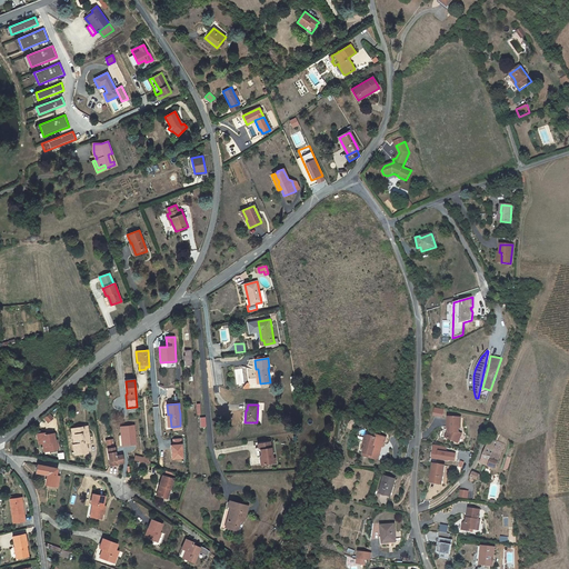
[(50,413),(43,418),(47,423),(53,419),(50,413)]
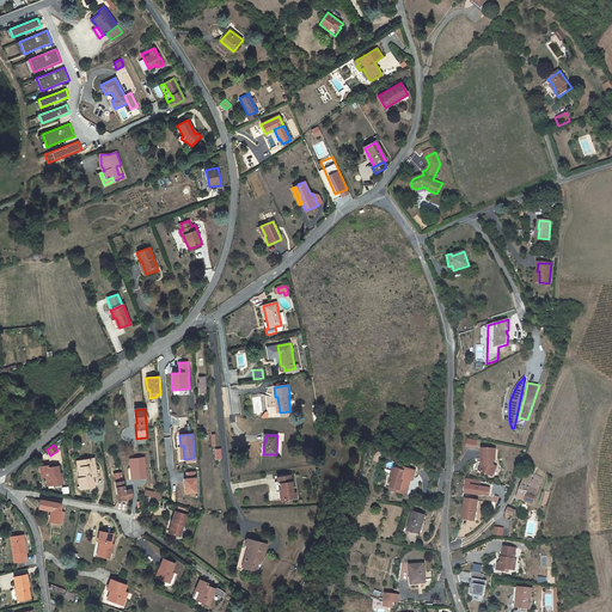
[(496,450),(482,448),(482,460),(483,460),(483,465),(482,465),(479,471),(493,477),(497,467),(491,465),(493,460),(495,460),(496,450)]
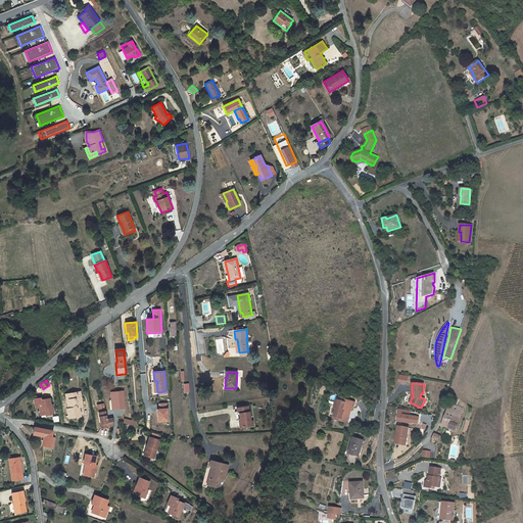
[(77,397),(76,392),(68,394),(69,398),(68,398),(69,405),(73,403),(73,408),(67,409),(66,409),(68,418),(80,416),(79,407),(81,407),(80,402),(82,401),(81,396),(77,397)]
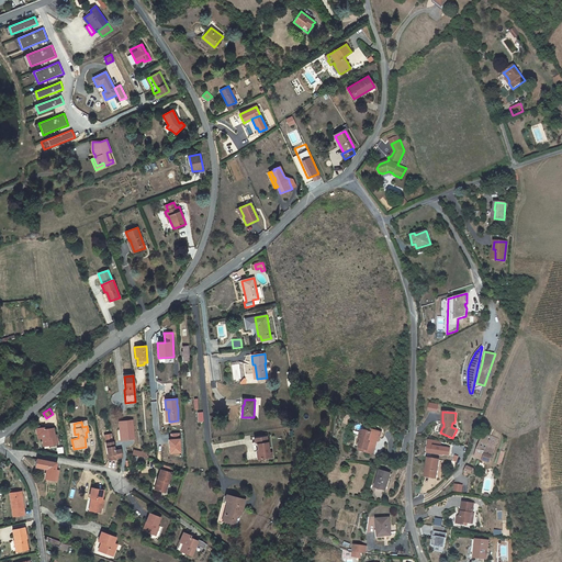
[(42,438),(43,442),(48,441),(49,445),(56,444),(58,442),(57,438),(55,438),(55,437),(53,428),(45,429),(45,427),(36,429),(38,438),(42,438)]
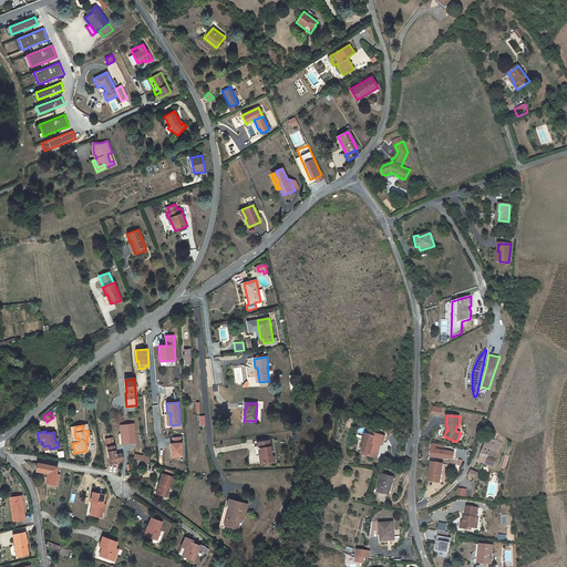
[(374,436),(375,433),(366,431),(362,443),(364,444),(368,434),(374,436)]
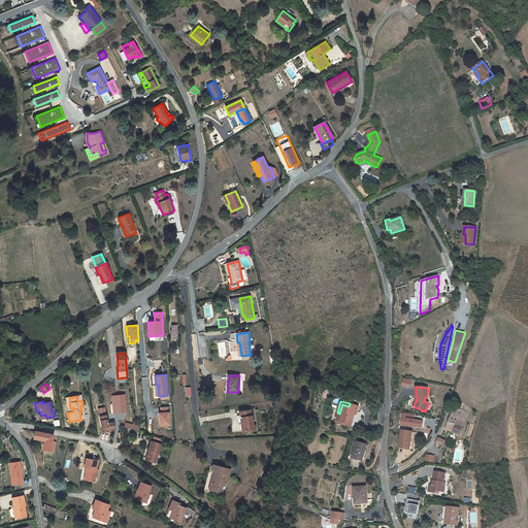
[(358,406),(350,403),(349,406),(342,404),(339,414),(337,423),(351,427),(354,418),(353,417),(354,415),(356,415),(358,406)]
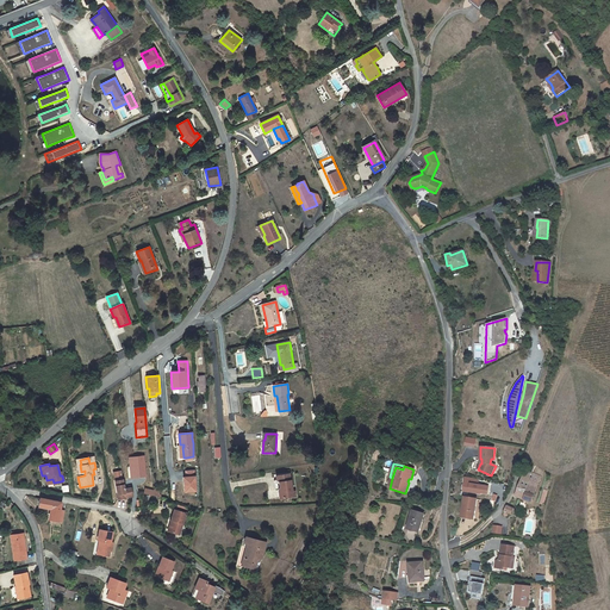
[(541,477),(526,471),(516,497),(531,502),(541,477)]
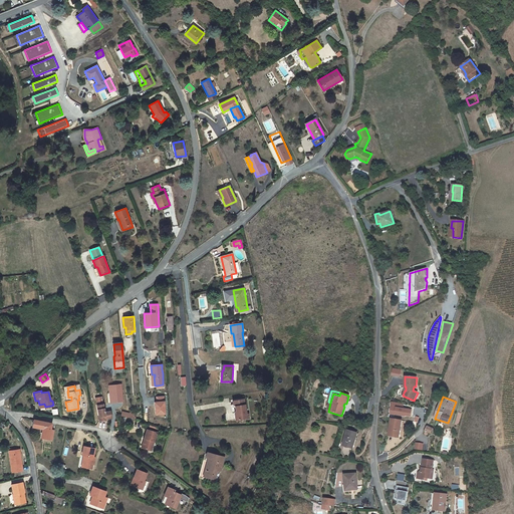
[(234,413),(236,420),(244,419),(244,415),(246,415),(244,400),(239,400),(239,402),(237,402),(237,401),(232,401),(233,404),(233,405),(235,406),(236,411),(234,413)]
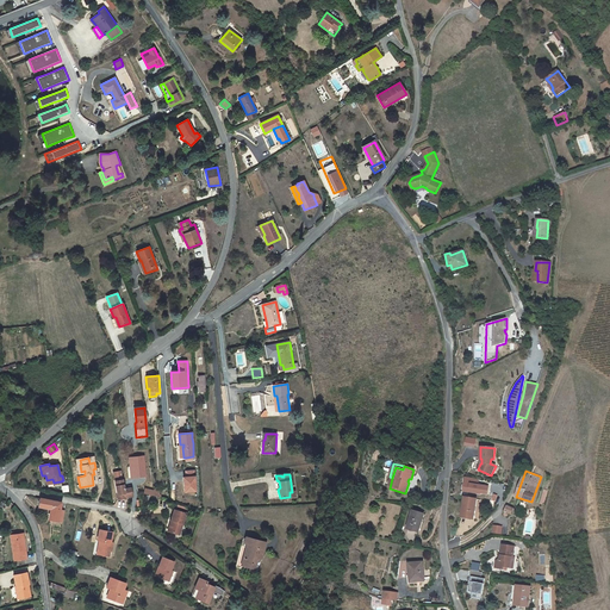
[(479,485),(479,479),(464,477),(462,492),(487,496),(489,486),(479,485)]
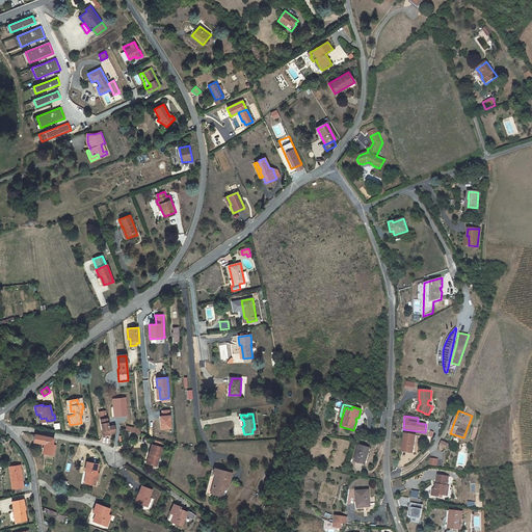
[(107,419),(100,420),(103,434),(115,432),(114,425),(108,426),(107,419)]
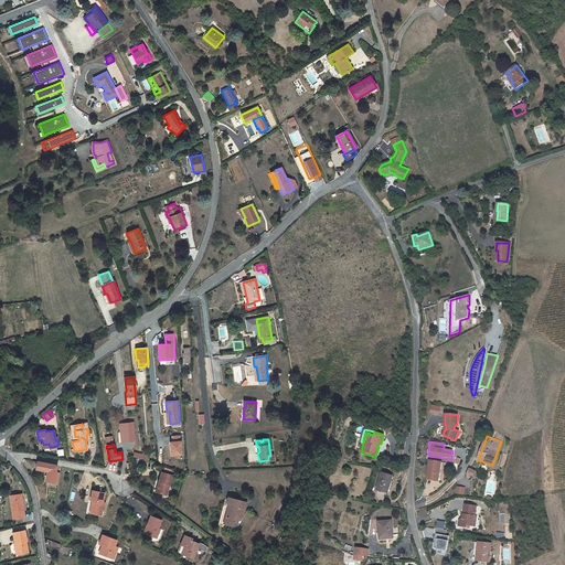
[(55,472),(56,466),(36,461),(35,469),(49,471),(55,472)]
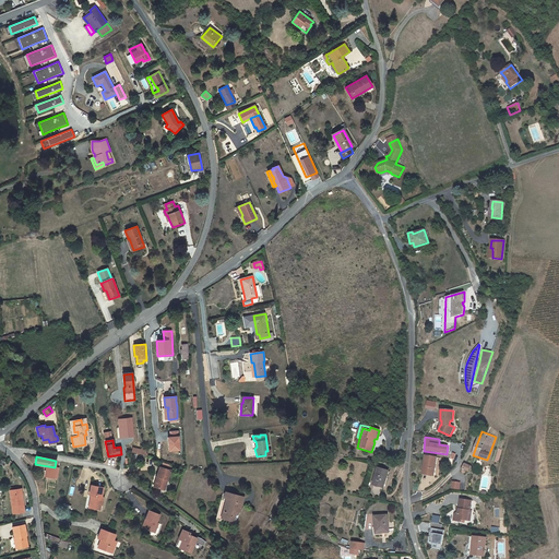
[(437,458),(426,456),(424,471),(429,472),(428,474),(433,475),(437,458)]
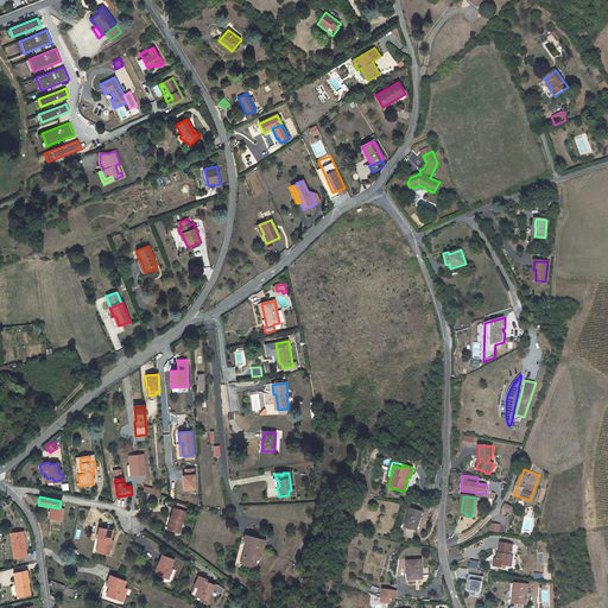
[(511,511),(513,512),(514,508),(506,505),(502,511),(502,512),(502,513),(502,514),(504,514),(505,514),(506,514),(506,513),(507,513),(507,512),(510,512),(511,511)]
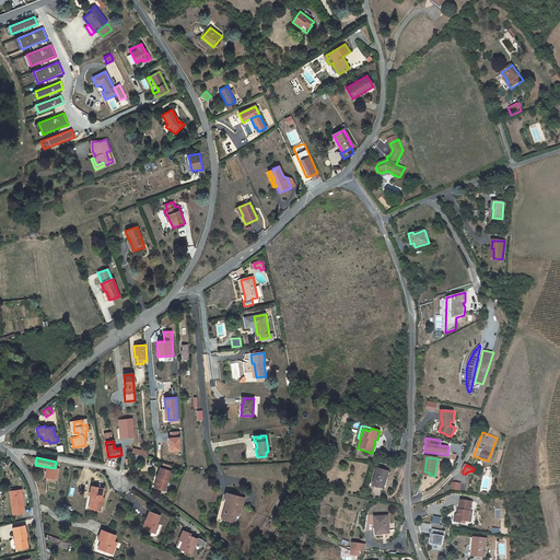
[(55,468),(48,467),(46,477),(53,478),(55,468)]
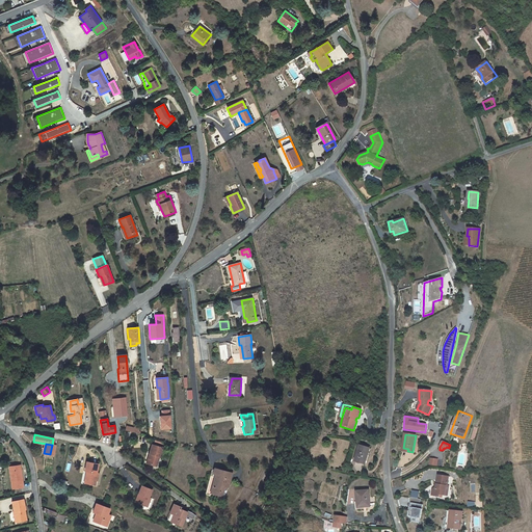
[(162,448),(152,445),(150,453),(151,454),(149,462),(150,464),(156,467),(162,448)]
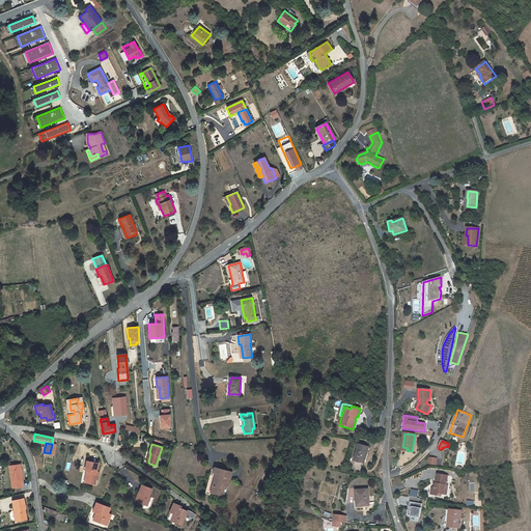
[(368,447),(360,445),(356,460),(364,463),(368,447)]
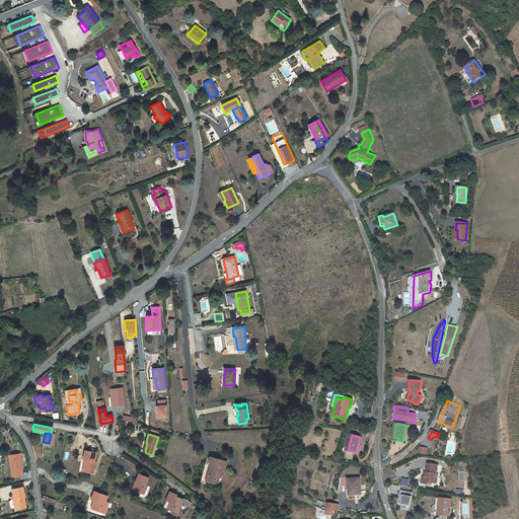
[(93,464),(94,461),(96,453),(84,451),(83,459),(84,460),(83,466),(86,467),(85,471),(93,473),(93,468),(95,469),(96,464),(93,464)]
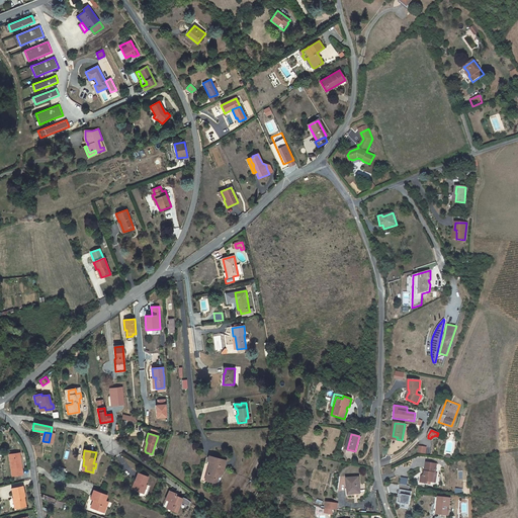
[(19,461),(18,453),(9,454),(12,477),(22,475),(21,461),(19,461)]
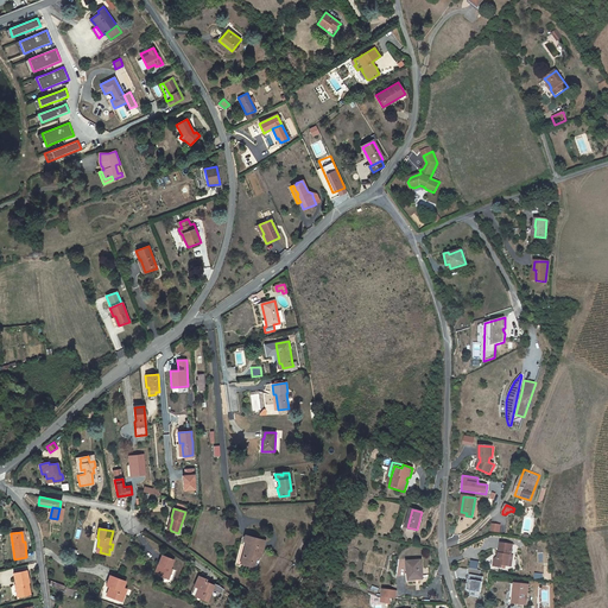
[(265,542),(245,536),(244,542),(246,543),(248,543),(245,558),(242,557),(240,564),(254,568),(257,559),(258,557),(259,557),(261,557),(265,542)]
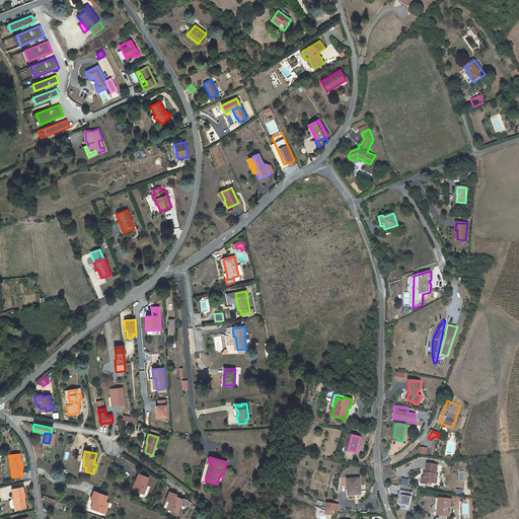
[(425,476),(423,477),(422,484),(429,485),(429,483),(432,483),(434,484),(435,478),(437,478),(438,474),(436,473),(438,465),(428,463),(426,472),(427,472),(427,476),(426,476),(425,476)]
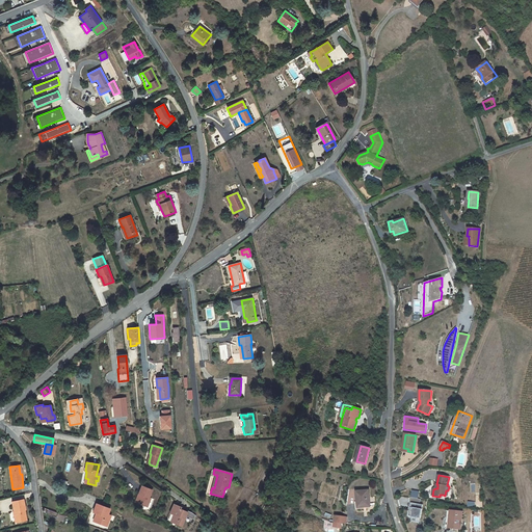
[(148,507),(151,499),(149,498),(152,490),(141,486),(138,495),(140,495),(137,503),(148,507)]
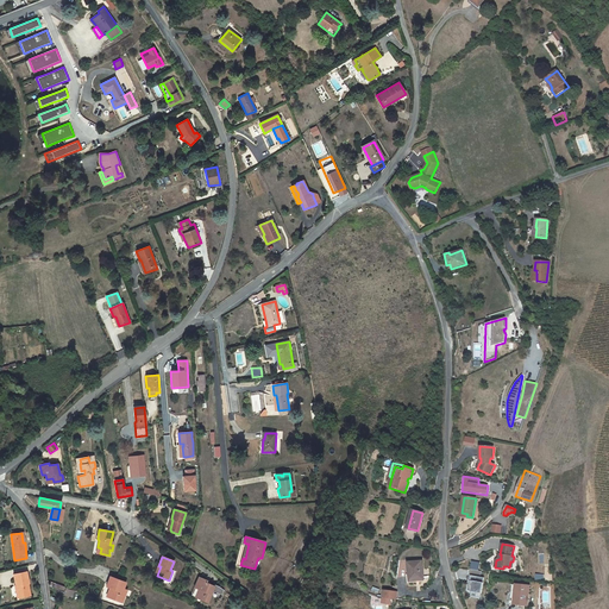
[(422,562),(408,563),(409,575),(409,582),(424,581),(422,562)]
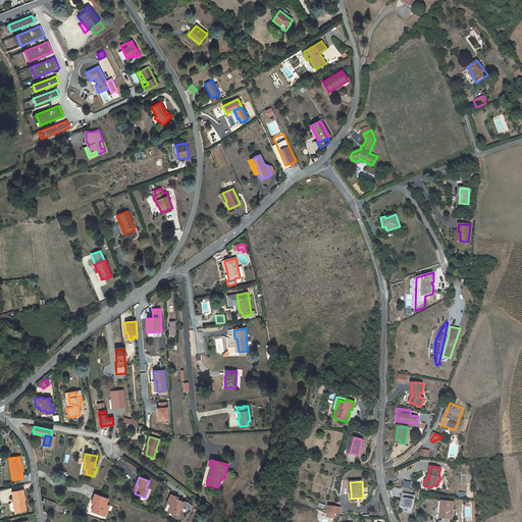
[(413,490),(403,488),(402,493),(404,493),(402,506),(404,507),(405,508),(413,509),(414,500),(415,496),(412,494),(413,490)]
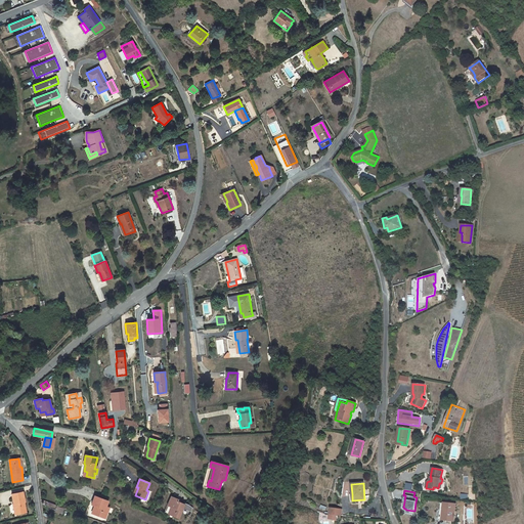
[(10,494),(12,505),(13,505),(15,515),(27,513),(25,503),(24,503),(22,492),(10,494)]
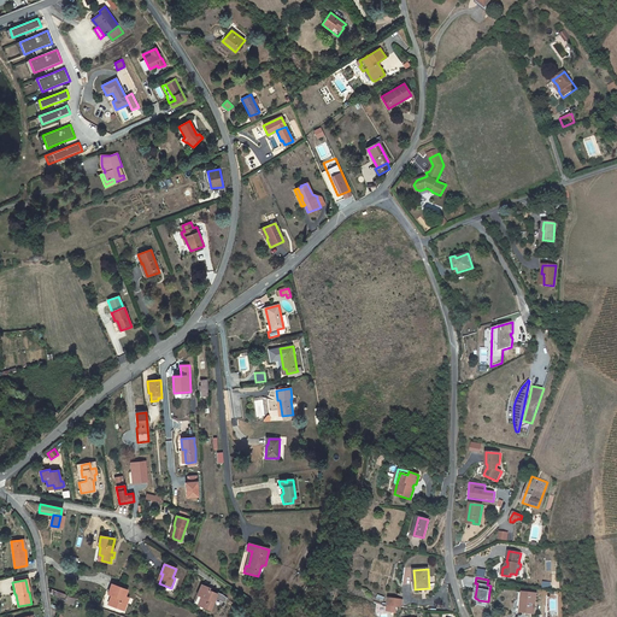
[(111,585),(107,594),(112,595),(115,597),(112,605),(124,610),(129,598),(125,597),(128,591),(111,585)]
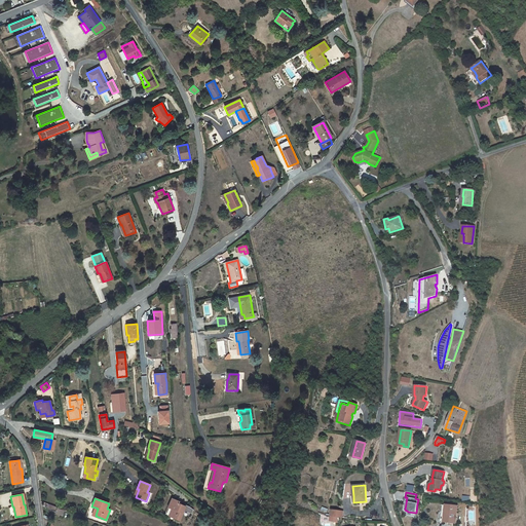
[(180,520),(185,506),(178,503),(179,501),(172,498),(168,506),(172,509),(171,512),(176,515),(174,518),(180,520)]
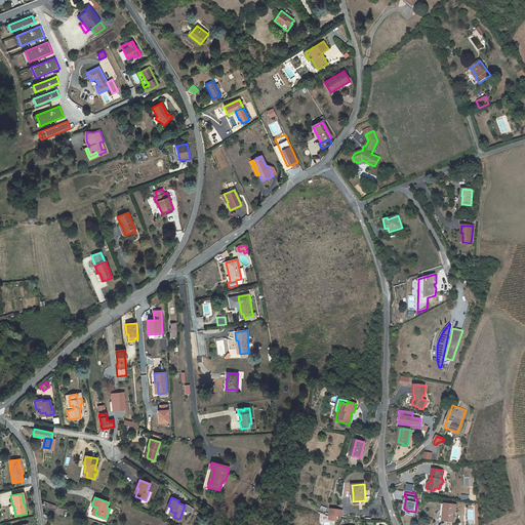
[(49,503),(47,507),(51,509),(50,510),(62,515),(64,510),(56,507),(57,507),(49,503)]
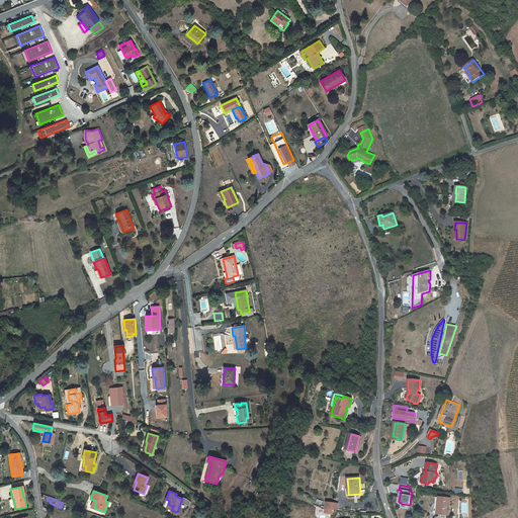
[(434,513),(449,515),(450,499),(436,497),(434,513)]
